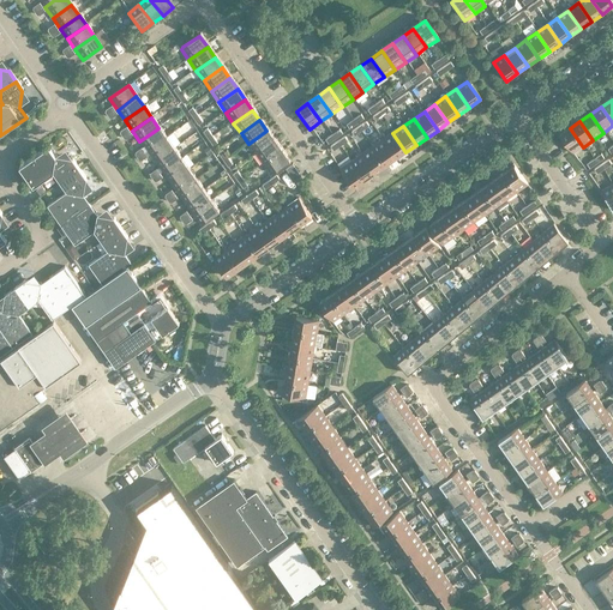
[(166,139),(158,128),(139,142),(148,152),(166,139)]
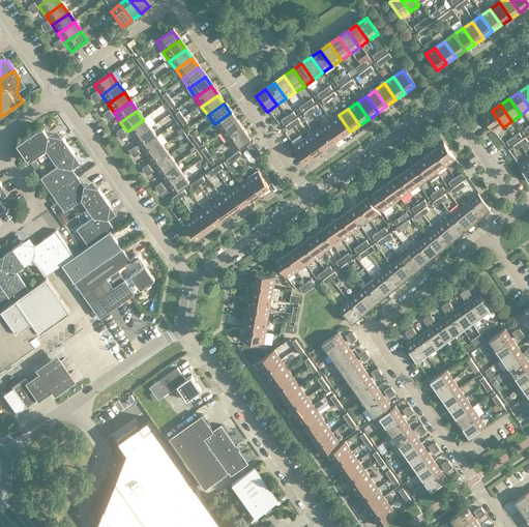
[(503,127),(492,111),(482,118),(494,135),(503,127)]
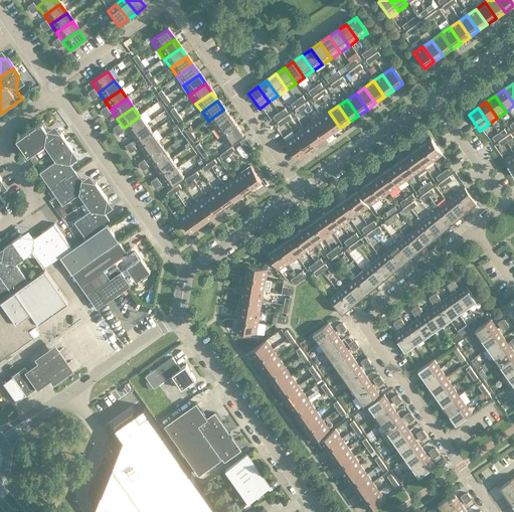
[(230,119),(223,110),(208,121),(214,130),(230,119)]
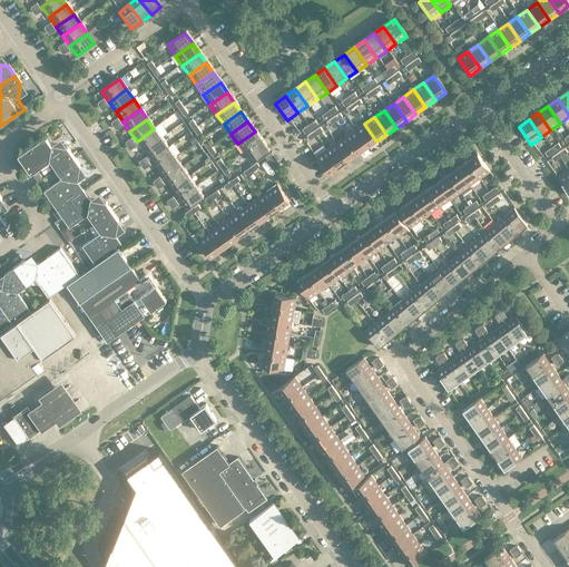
[(376,142),(364,124),(354,132),(366,148),(376,142)]
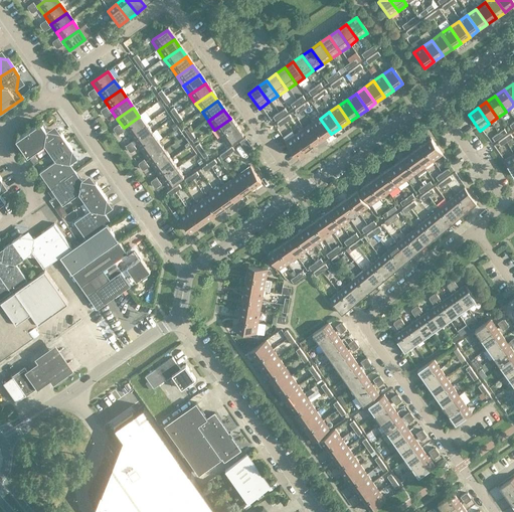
[(145,126),(139,117),(124,128),(130,137),(145,126)]
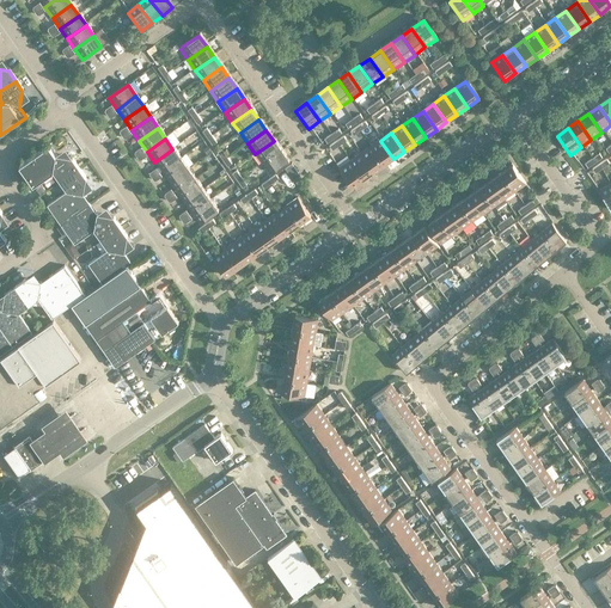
[(281,152),(274,141),(255,154),(262,165),(281,152)]
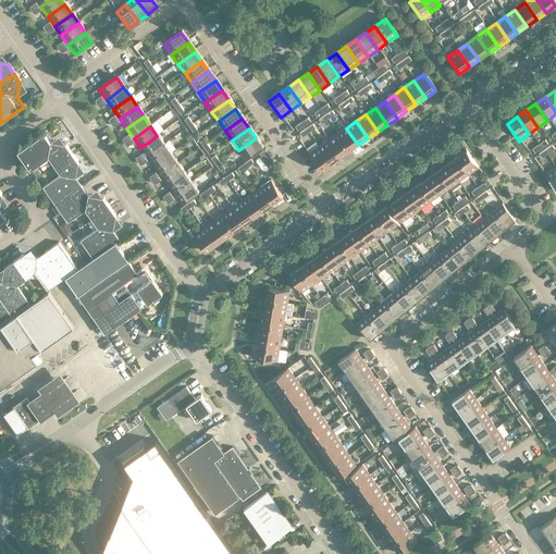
[(358,145),(346,128),(337,135),(348,152),(358,145)]
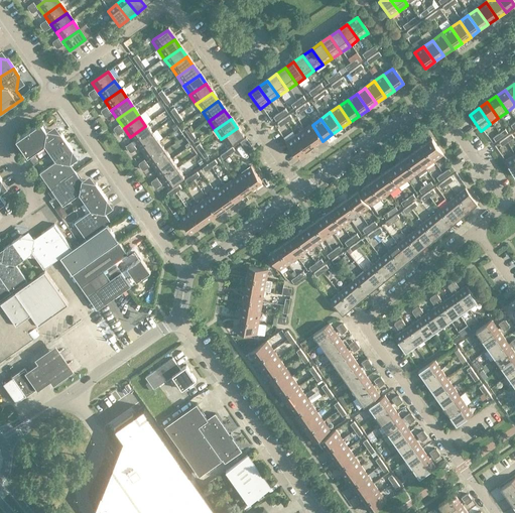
[(40,125),(15,142),(27,158),(43,147),(49,155),(66,144),(59,135),(46,133),(40,125)]
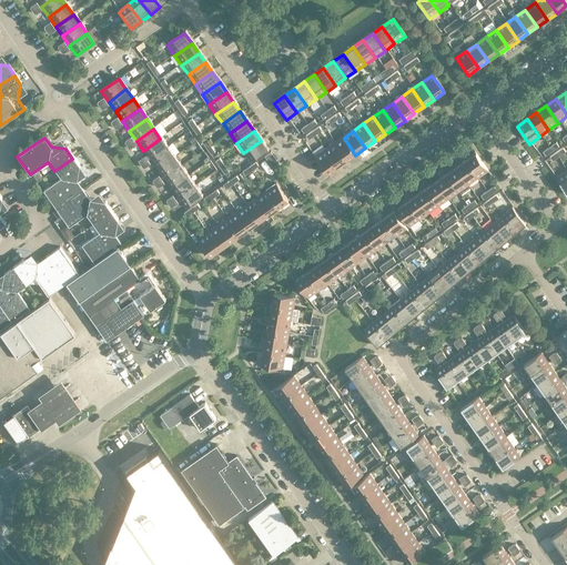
[(355,155),(344,138),(334,144),(346,162),(355,155)]
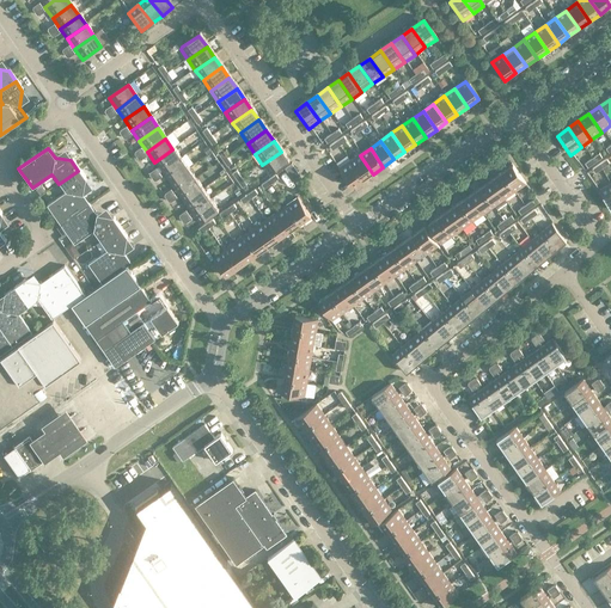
[(181,159),(172,149),(154,163),(162,172),(181,159)]
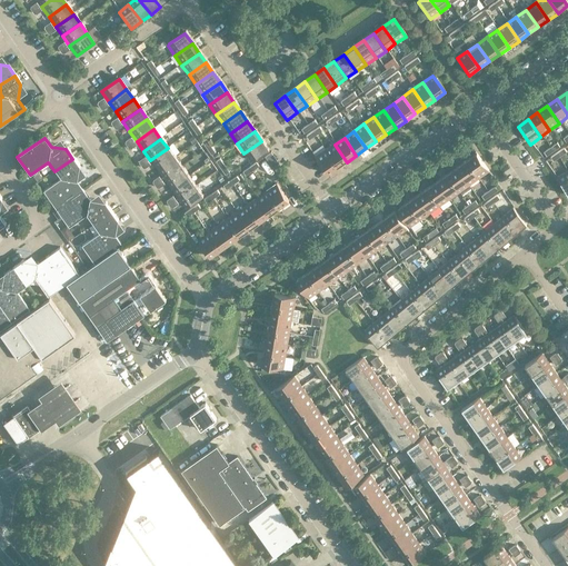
[(268,151),(261,141),(243,154),(251,164),(268,151)]
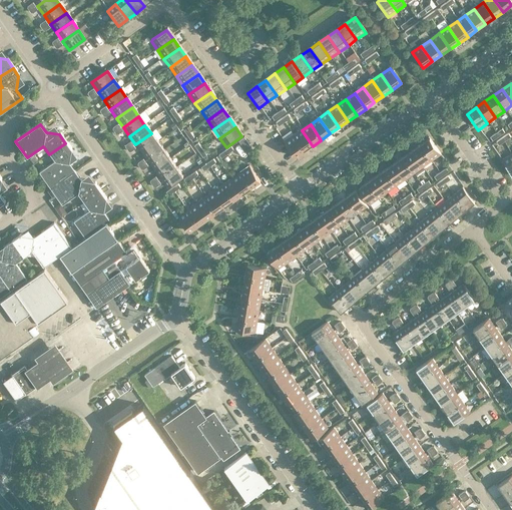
[(313,146),(302,130),(293,136),(304,152),(313,146)]
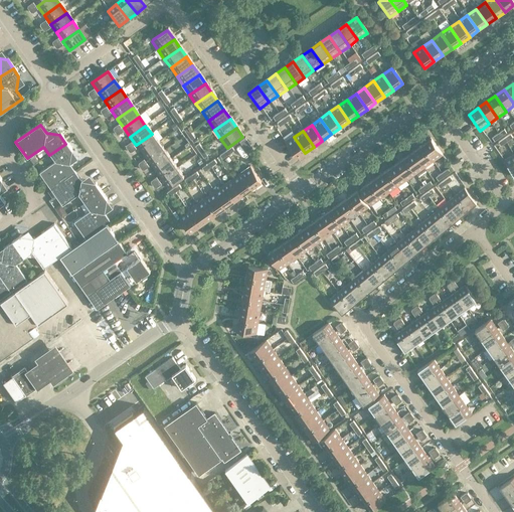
[(158,143),(152,134),(136,145),(142,154),(158,143)]
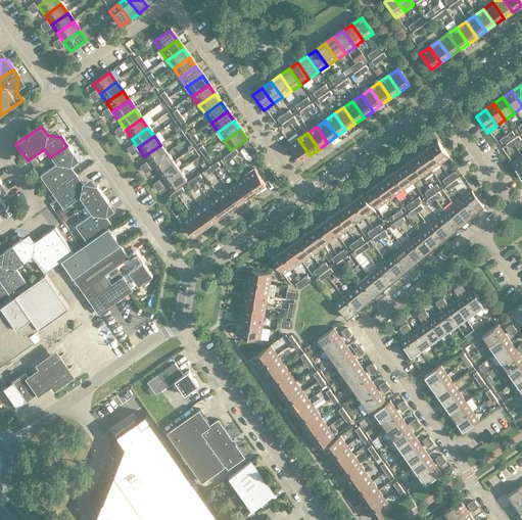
[(310,155),(298,139),(289,146),(300,161),(310,155)]
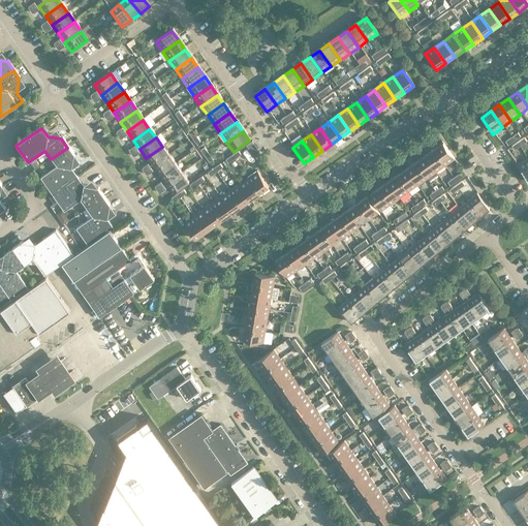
[(258,154),(251,144),(245,148),(252,158),(258,154)]
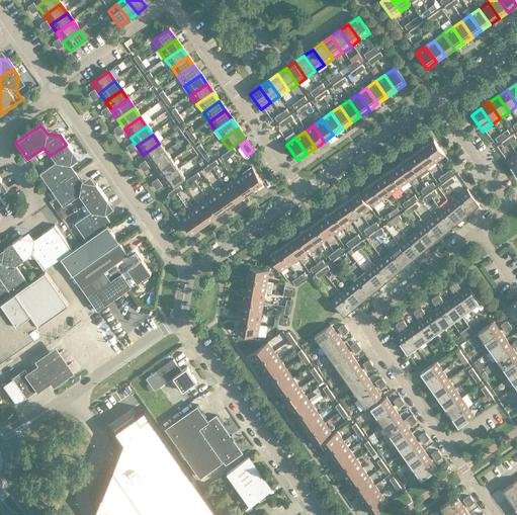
[(444,158),(433,142),(424,149),(435,164),(444,158)]
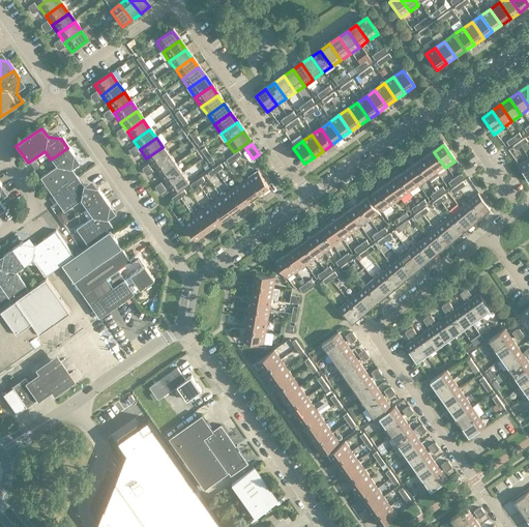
[(169,156),(163,147),(146,158),(152,168),(169,156)]
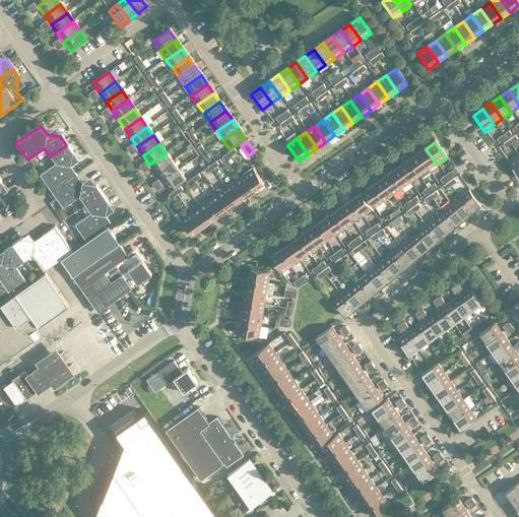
[(56,165),(39,177),(51,193),(75,176),(70,168),(72,153),(66,145),(50,156),(56,165)]
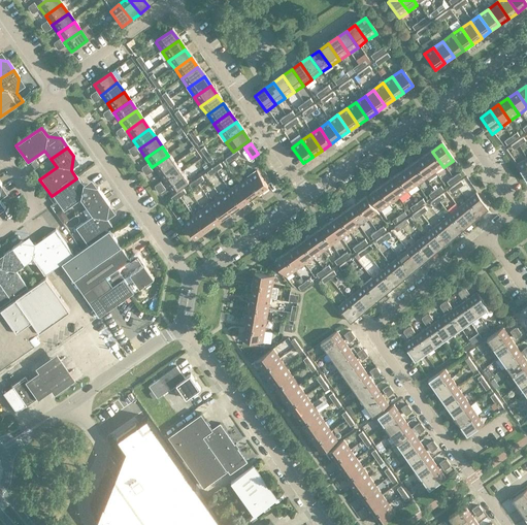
[(443,167),(432,152),(423,158),(434,174),(443,167)]
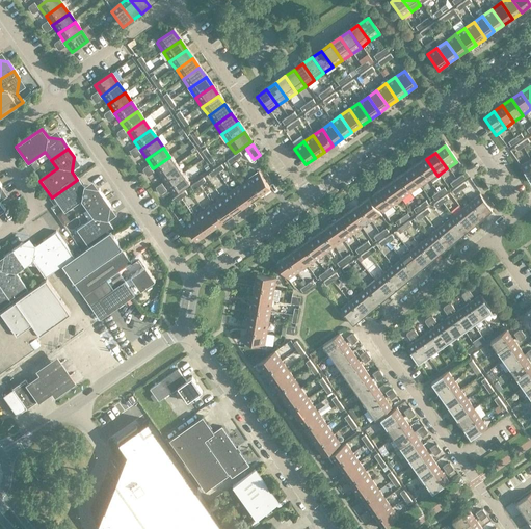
[(176,166),(169,157),(153,168),(160,178),(176,166)]
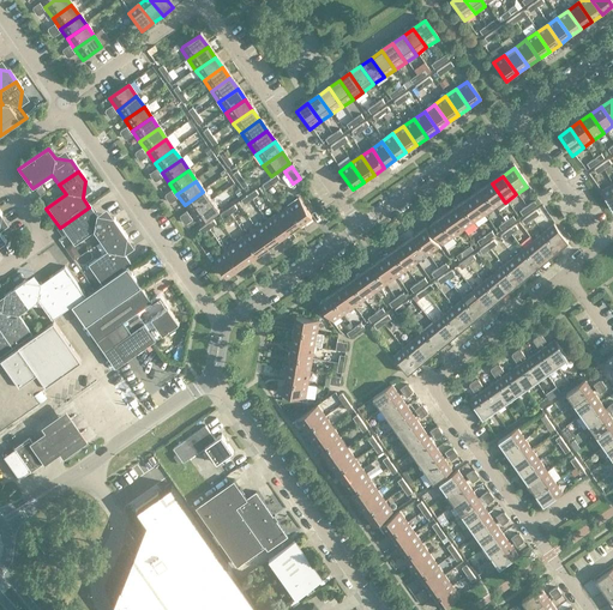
[(505,203),(492,183),(481,191),(494,210),(505,203)]
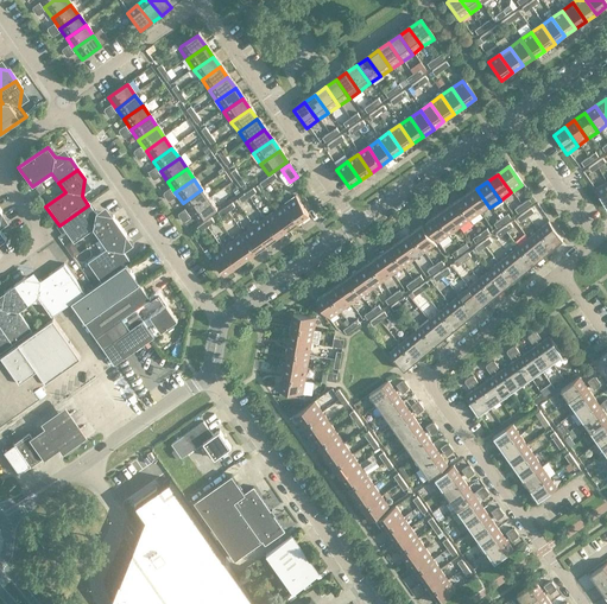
[(606,210),(606,186),(606,185),(594,192),(606,211),(606,210)]
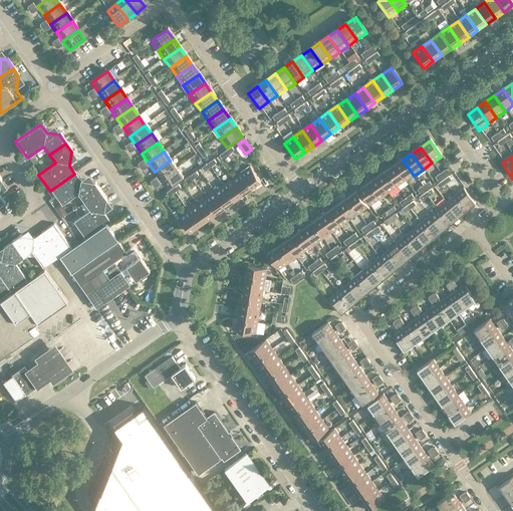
[(414,176),(403,160),(394,166),(405,182),(414,176)]
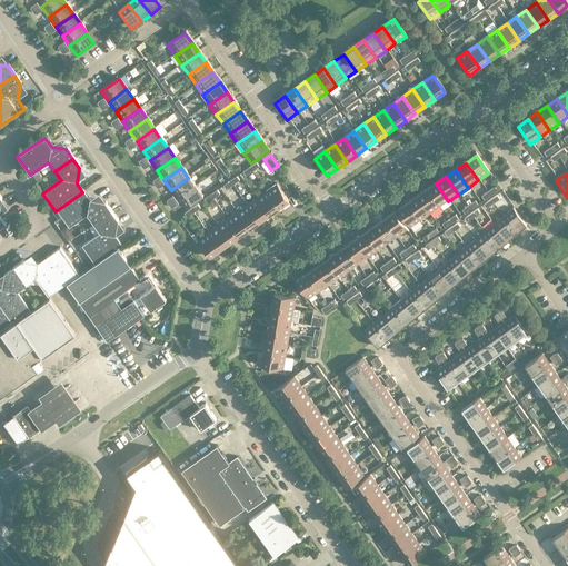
[(196,188),(188,178),(171,190),(178,200),(196,188)]
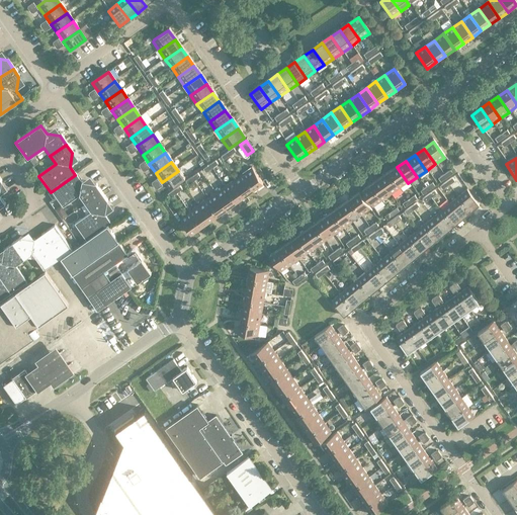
[(408,183),(397,167),(388,174),(399,189),(408,183)]
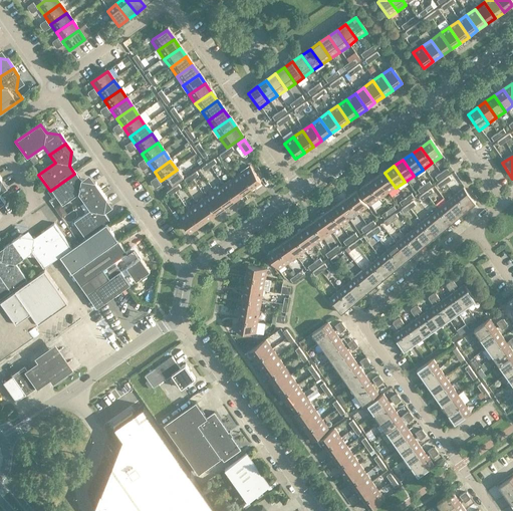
[(249,168),(240,175),(251,190),(260,184),(249,168)]
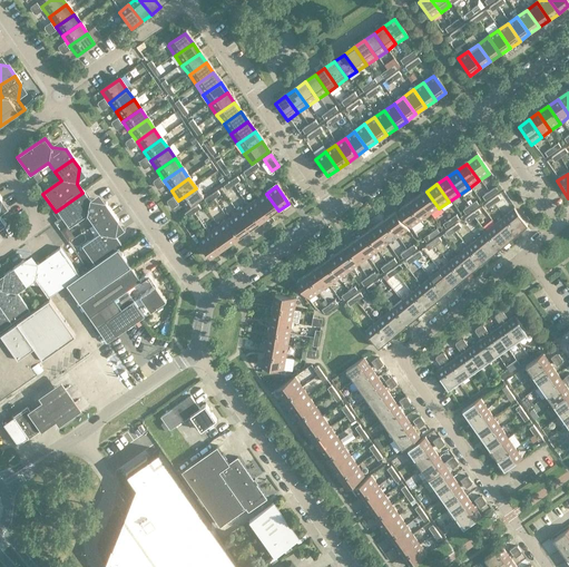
[(203,198),(196,188),(178,201),(185,211),(203,198)]
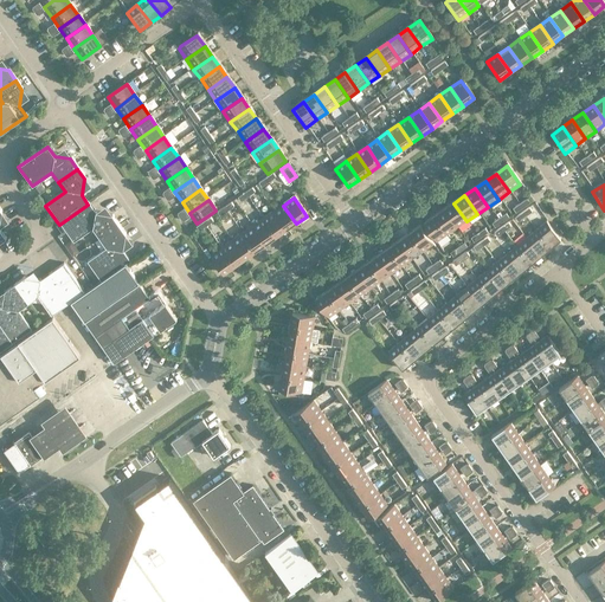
[(467,221),(454,204),(444,211),(457,230),(467,221)]
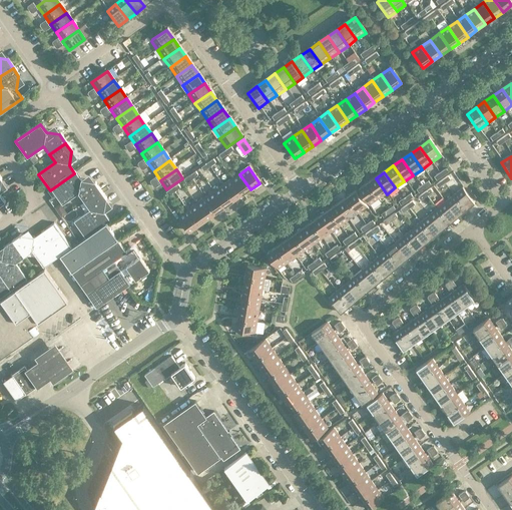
[(74,173),(50,190),(61,206),(78,195),(83,203),(100,192),(94,183),(80,181),(74,173)]
